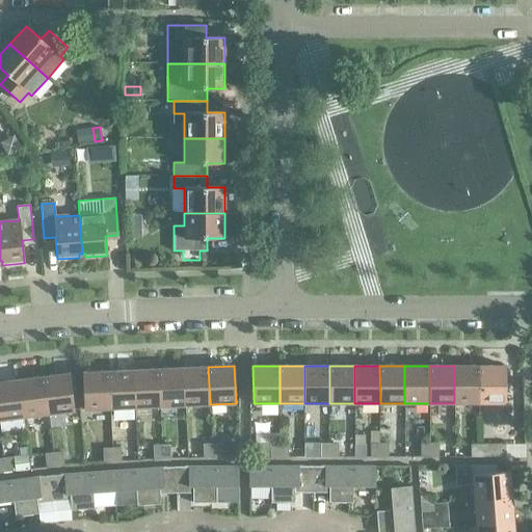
[(454,403),(479,403),(479,366),(454,366),(454,403)]
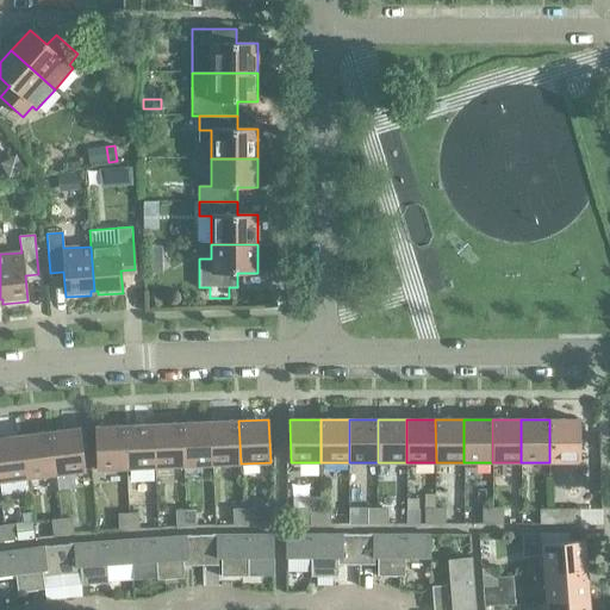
[(579,419),(549,419),(549,462),(579,462),(579,419)]
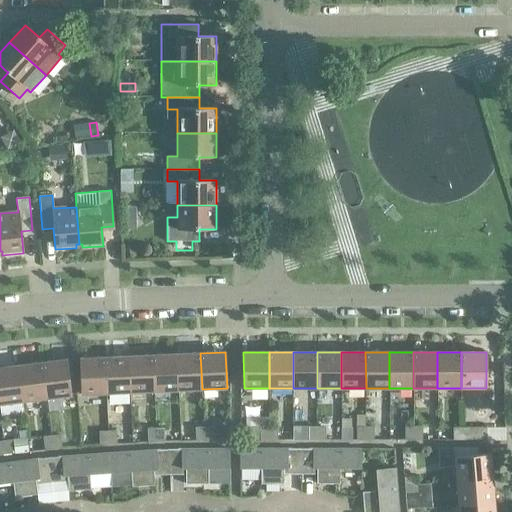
[(202,389),(200,353),(176,354),(178,390),(202,389)]
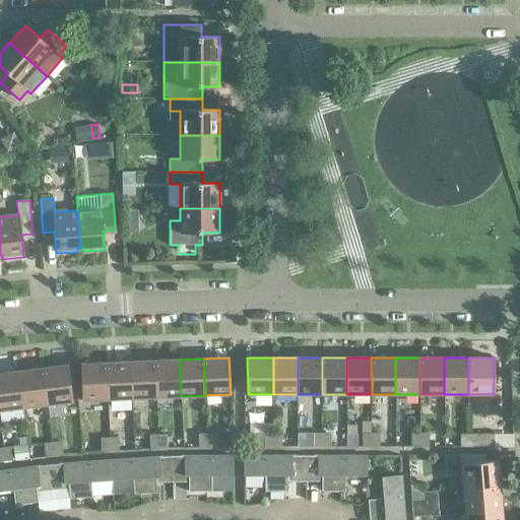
[(179,360),(154,361),(156,397),(181,396),(179,360)]
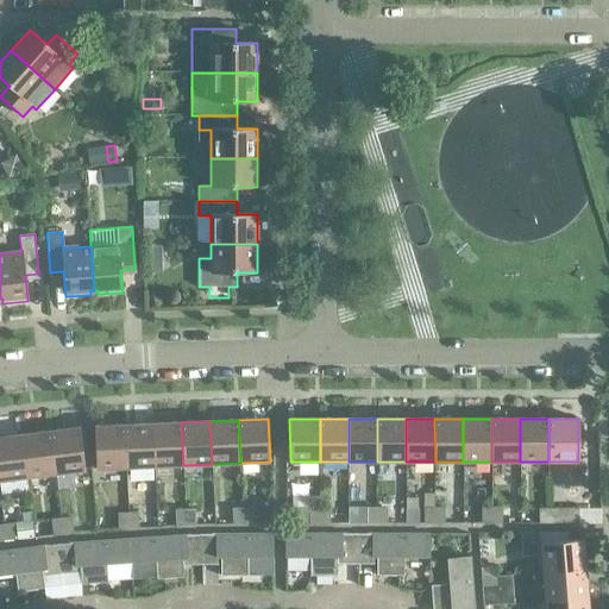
[(183,465),(181,422),(152,424),(155,466),(183,465)]
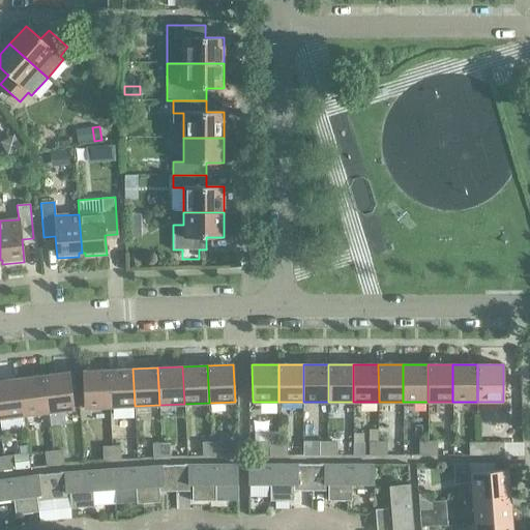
[(133,369),(108,370),(110,407),(135,406),(133,369)]
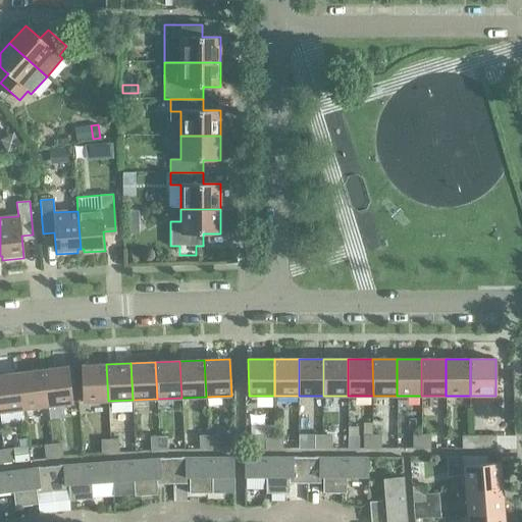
[(108,401),(106,364),(81,365),(83,402),(108,401)]
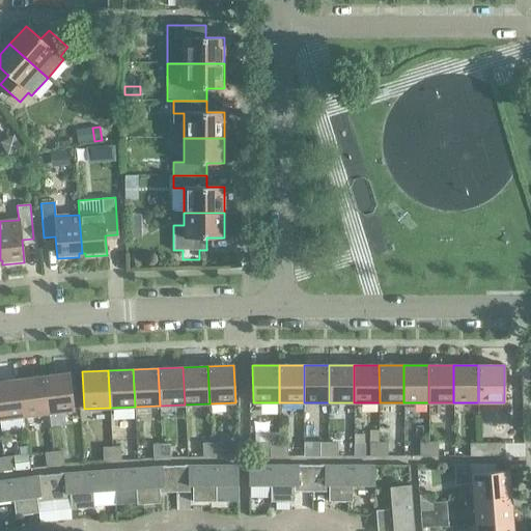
[(70,372),(44,376),(49,413),(75,410),(70,372)]
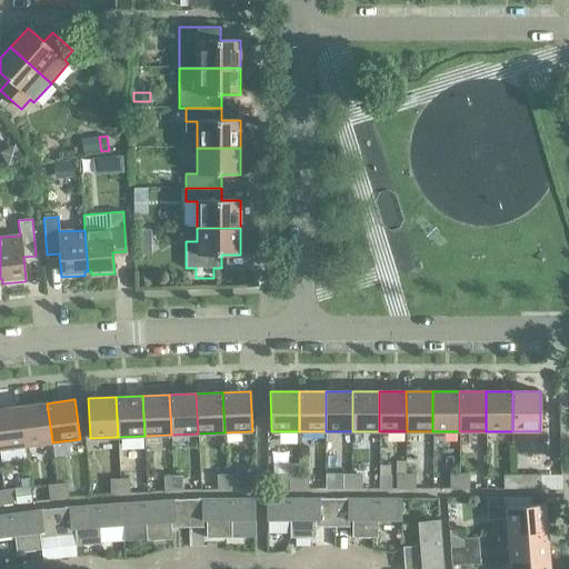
[(52,442),(47,403),(20,407),(26,446),(52,442)]
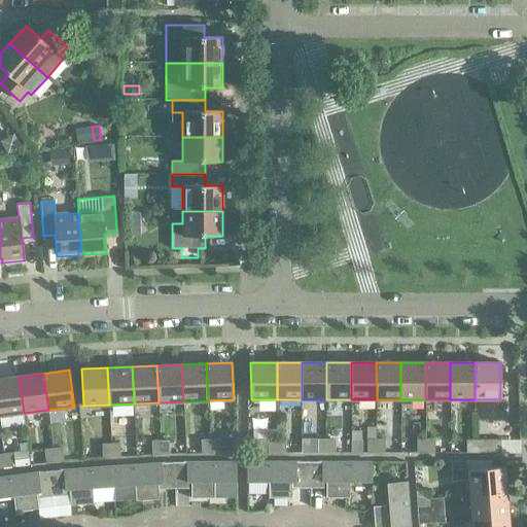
[(19,377),(0,378),(0,416),(24,413),(19,377)]
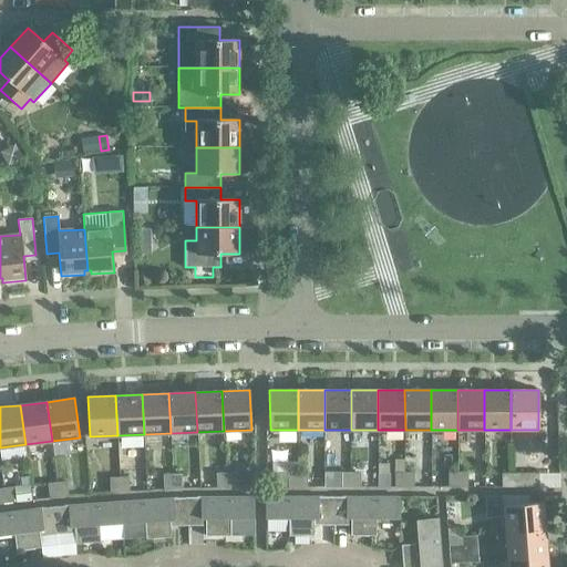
[(217,488),(226,487),(226,473),(216,474),(217,488)]
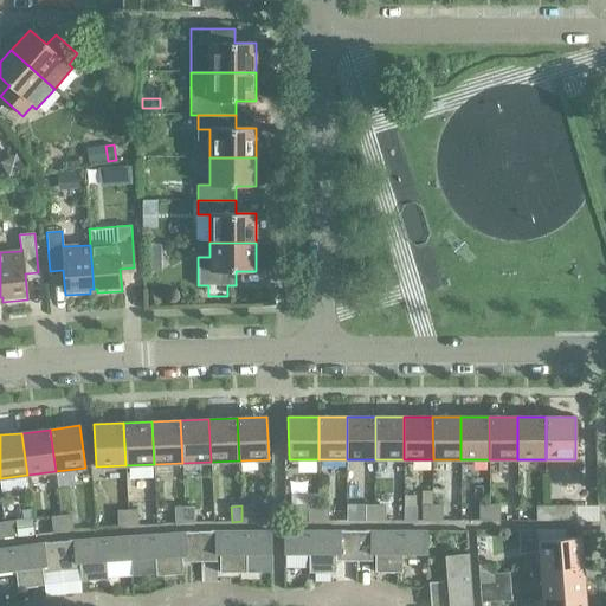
[(242,505),(242,521),(252,521),(251,505),(242,505)]
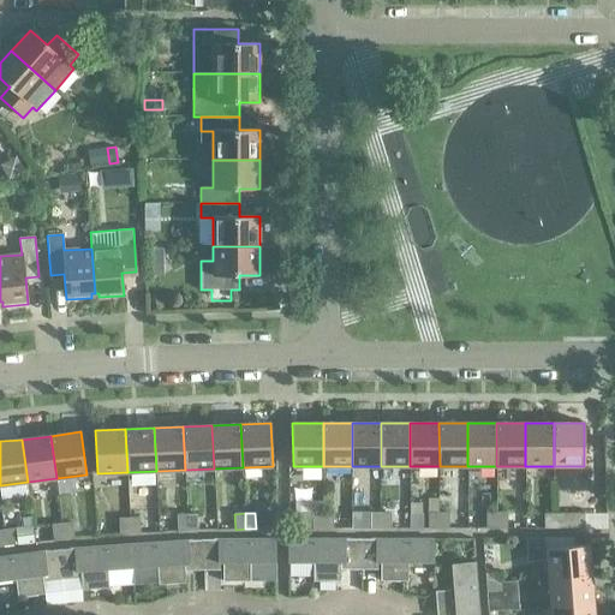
[(323,529),(323,513),(312,513),(312,529),(323,529)]
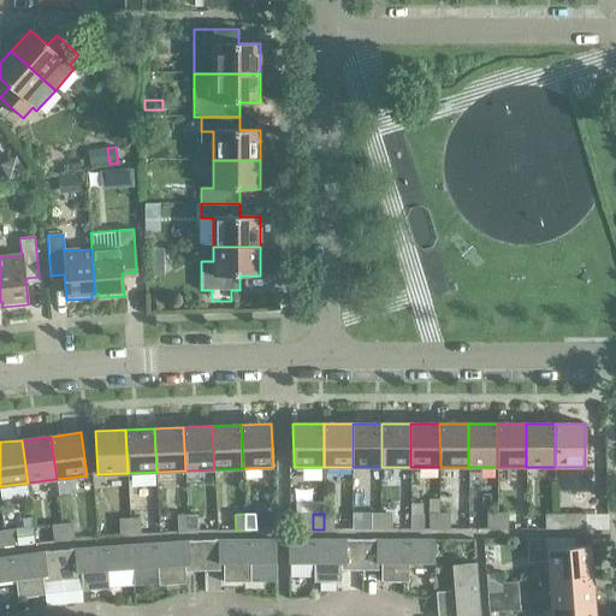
[(333,514),(324,514),(324,529),(333,529),(333,514)]
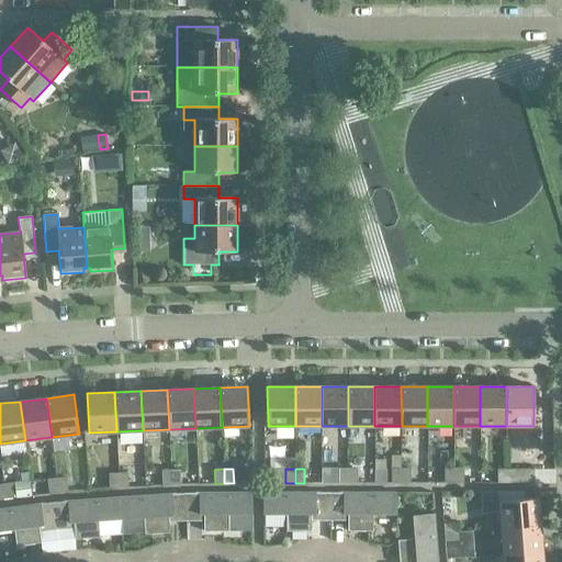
[(348,483),(348,469),(338,469),(338,483),(348,483)]
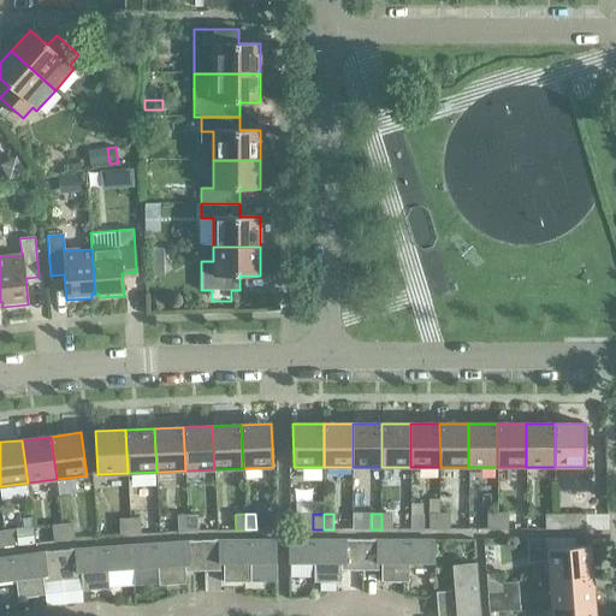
[(391,514),(381,514),(381,529),(391,529),(391,514)]
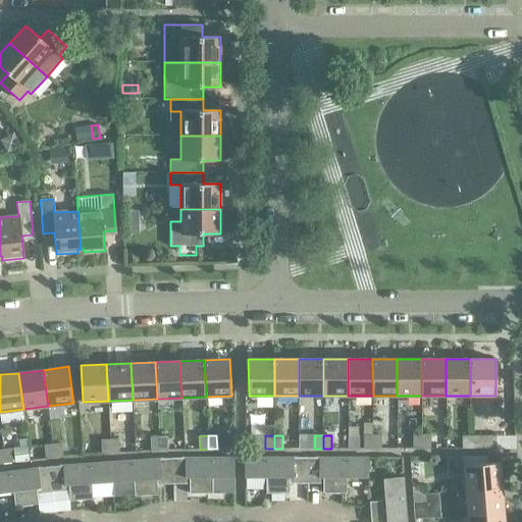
[(372,449),(372,435),(363,435),(363,449),(372,449)]
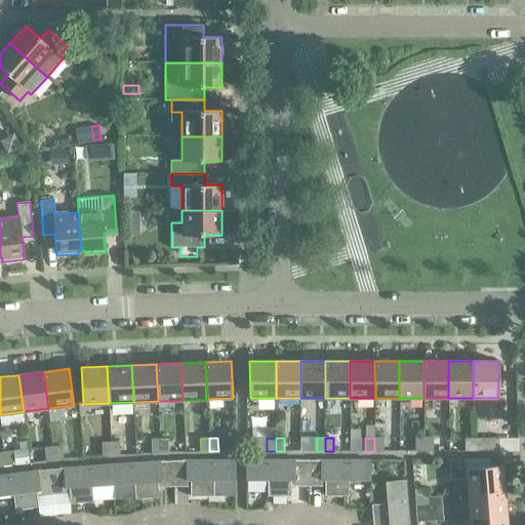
[(384,438),(374,438),(374,451),(382,451),(384,438)]
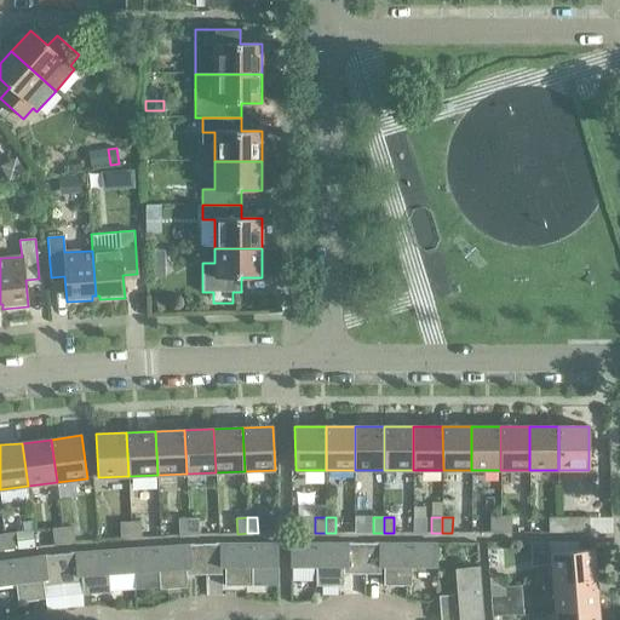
[(491,533),(500,533),(500,517),(491,517),(491,533)]
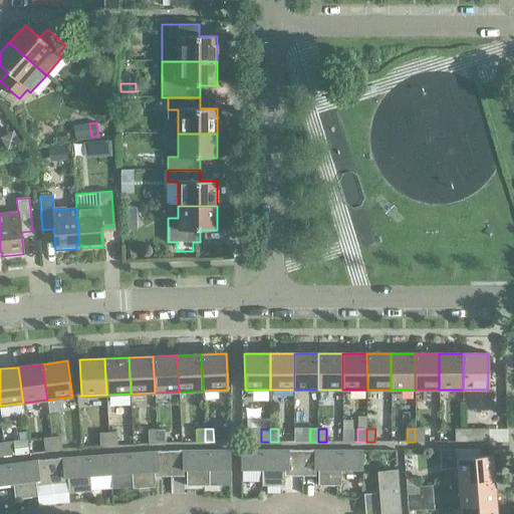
[(415,429),(415,442),(424,442),(424,429),(415,429)]
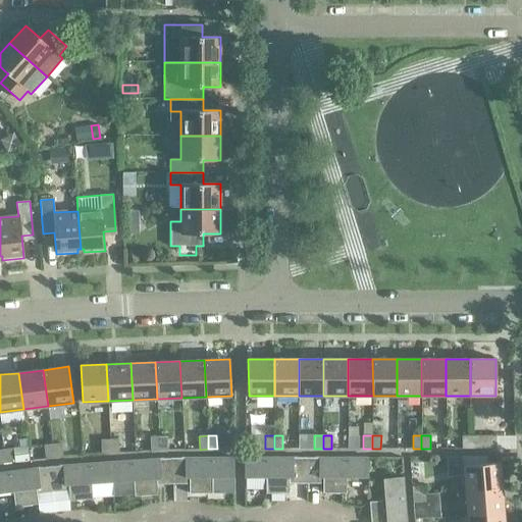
[(462,435),(462,449),(470,449),(470,435),(462,435)]
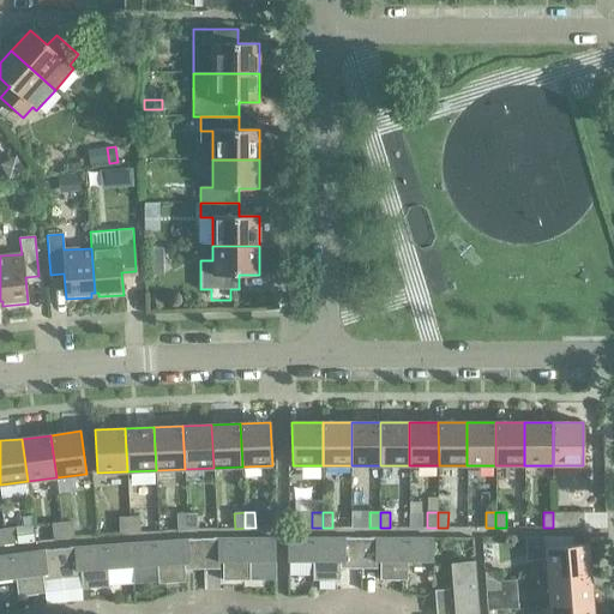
[(583,512),(553,512),(553,528),(583,528),(583,512)]
